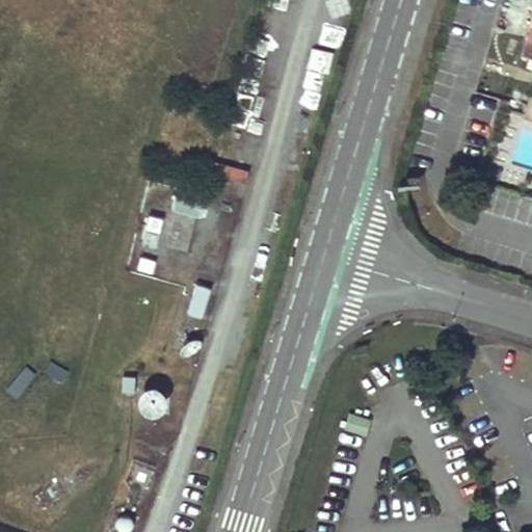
[(516,16),(511,14),(507,26),(513,28),(516,16)]
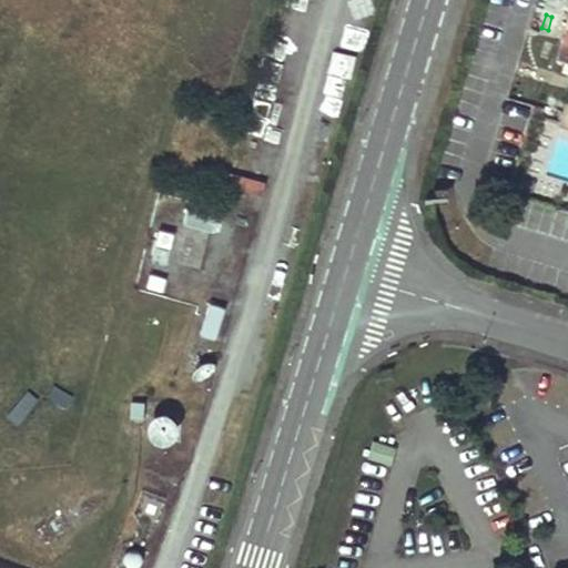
[(567,24),(557,61),(567,64),(567,24)]
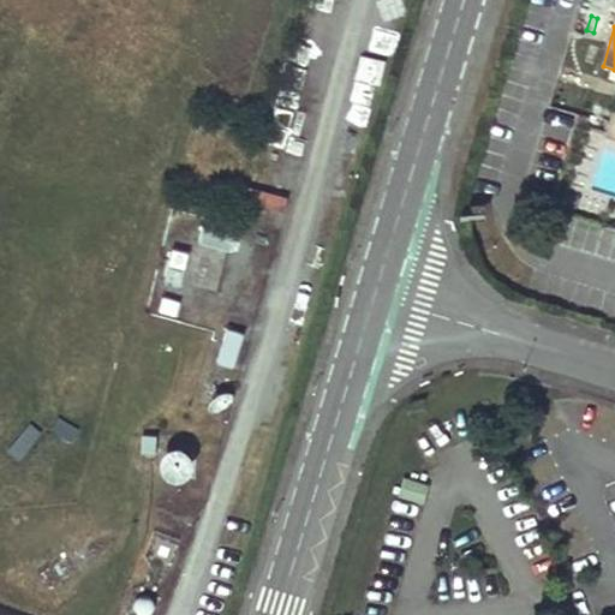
[(604,131),(609,115),(593,111),(589,127),(604,131)]
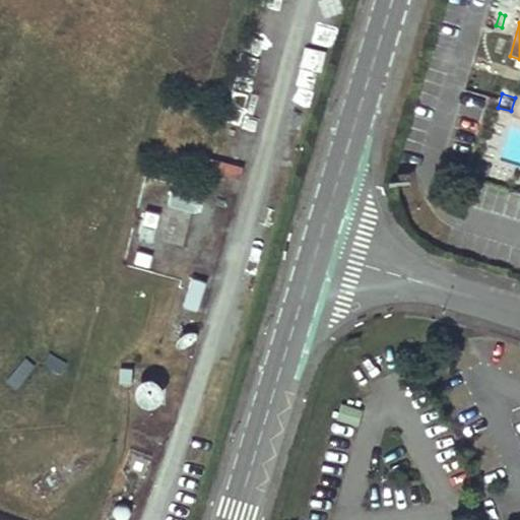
[(170,203),(198,210),(202,196),(173,189),(170,203)]
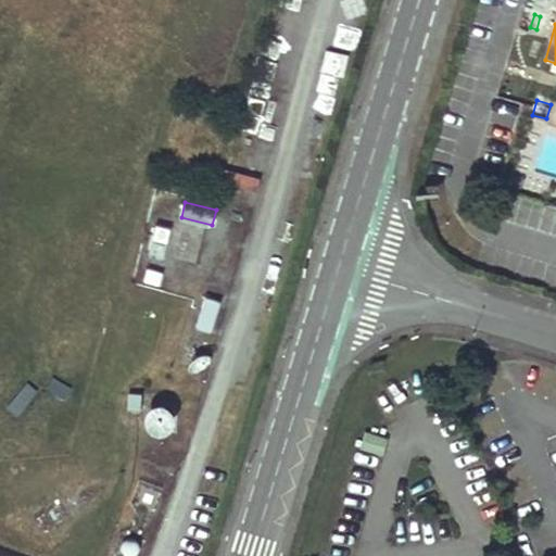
[(146,254),(163,258),(172,227),(154,222),(146,254)]
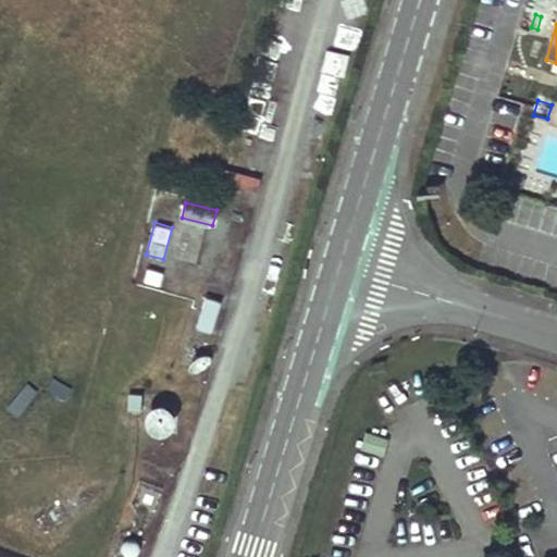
[(195,329),(210,333),(220,300),(205,296),(195,329)]
